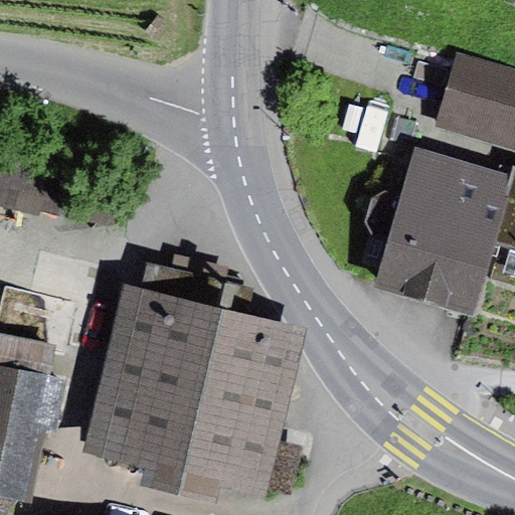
[(514,76),(460,59),(440,124),(514,147),(514,76)]
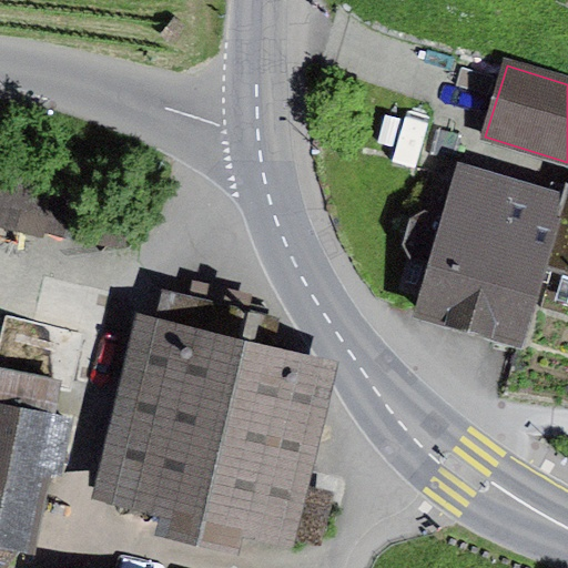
[(459,163),(415,317),(523,348),(547,266),(567,272),(567,188),(567,194),(459,163)]
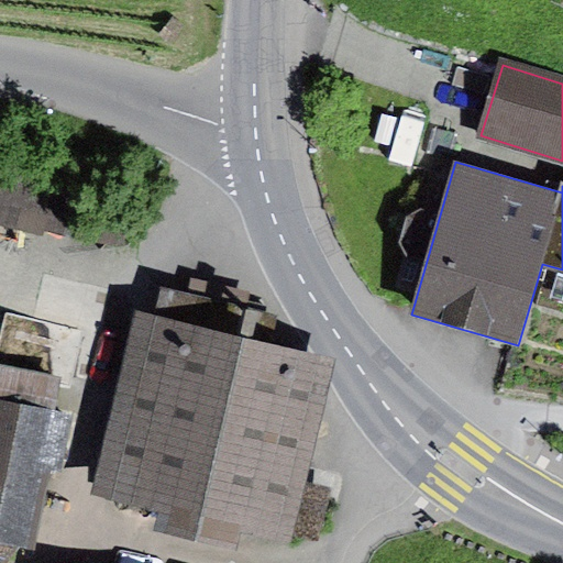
[(152,312),(135,308),(89,498),(162,516),(158,530),(241,550),(245,536),(286,545),(324,387),(260,372),(275,311),(159,284),(152,312)]
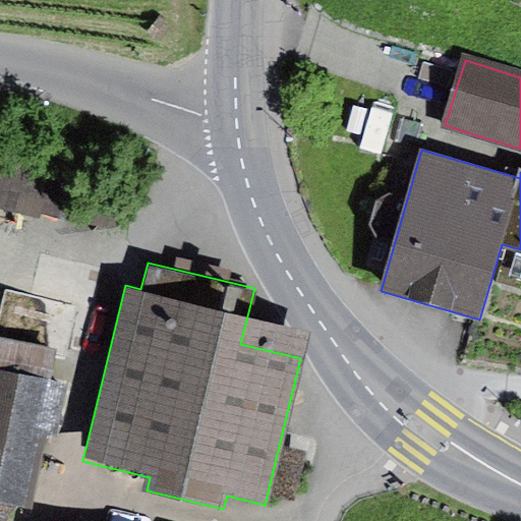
[(0,333),(0,369),(50,381),(57,345),(0,333)]
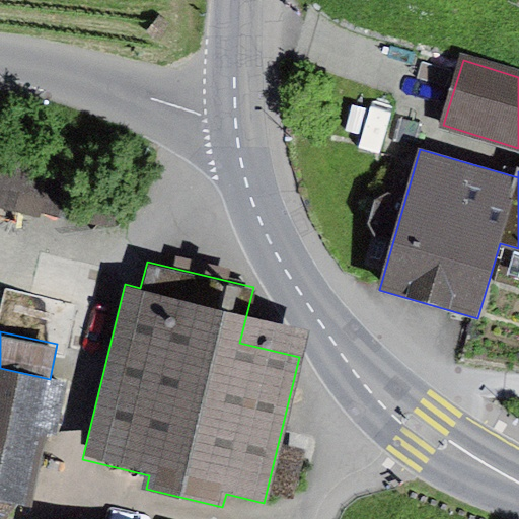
[(0,368),(0,518),(6,518),(15,504),(31,507),(48,430),(58,432),(68,383),(50,379),(0,368)]
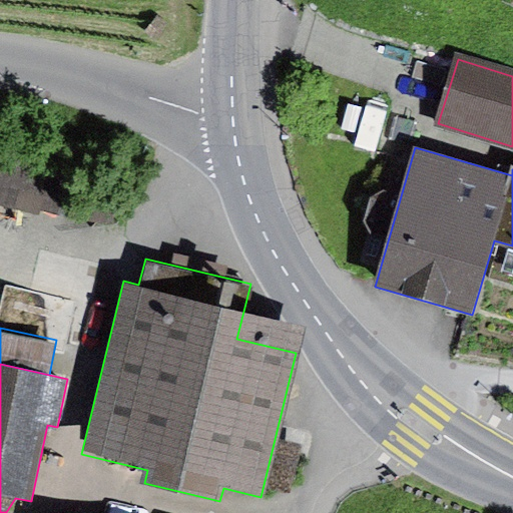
[(303,446),(278,440),(267,487),(291,493),(303,446)]
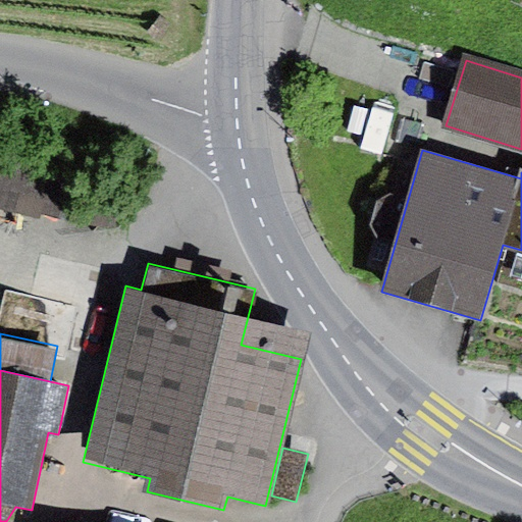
All buildings are outlined.
